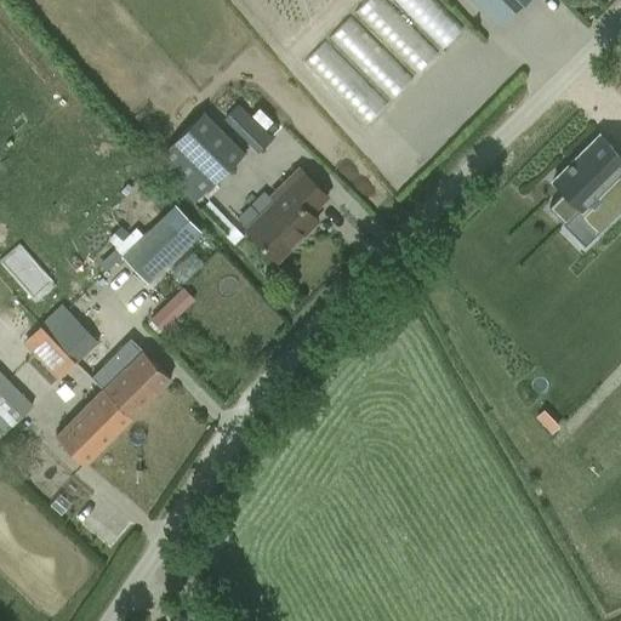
[(389,0),(351,40),(419,107),(491,33),(457,0),(389,0)]
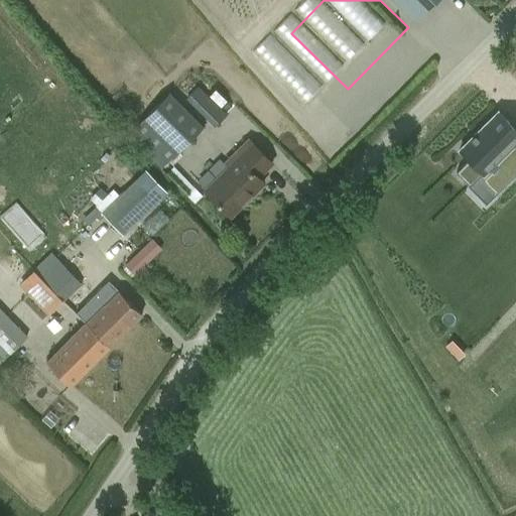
[(434,0),(392,0),(399,7),(413,21),(434,0)]
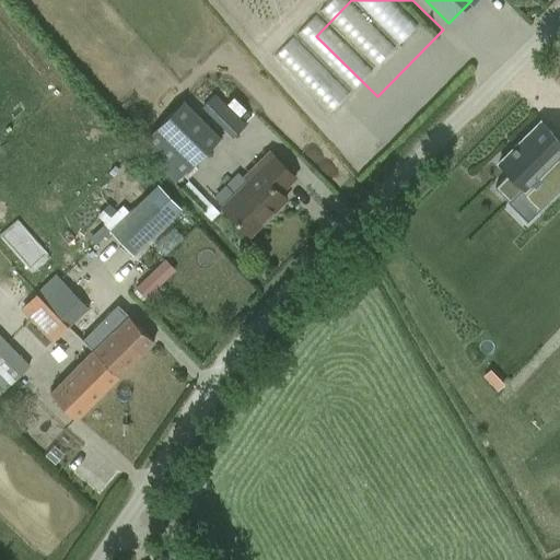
[(294,58),(353,114),(373,93),(314,37),(294,58)]
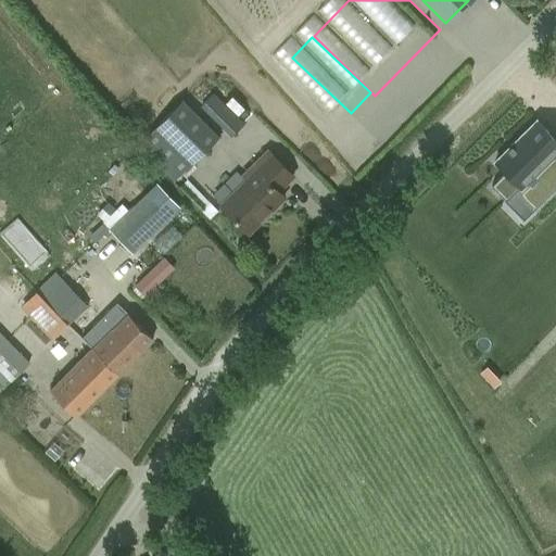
[(217,118),(228,108),(212,92),(202,103),(217,118)]
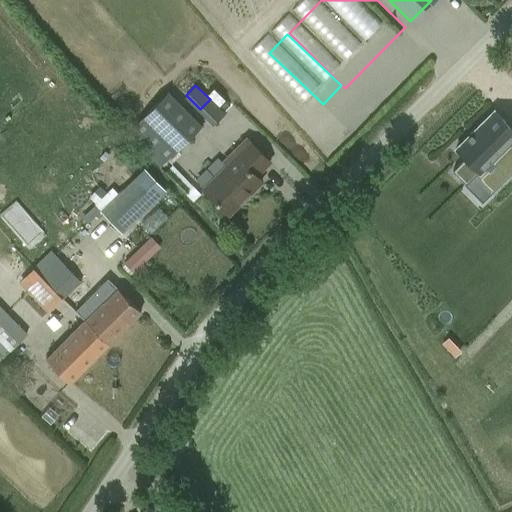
[(160,168),(202,126),(168,92),(126,134),(160,168)]
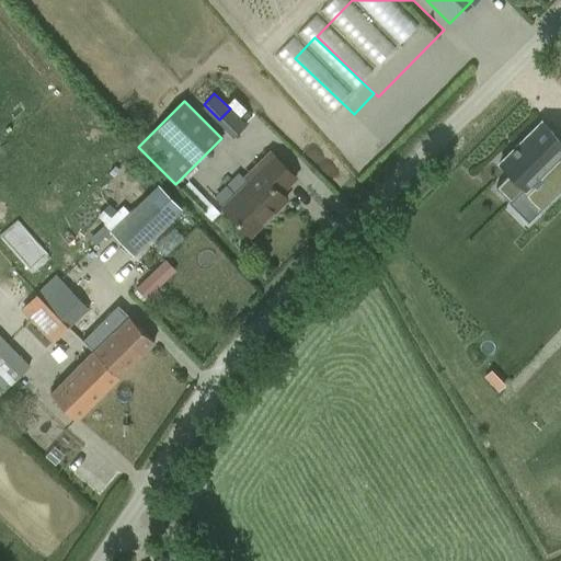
[(511,175),(497,189),(511,202),(524,191),(539,206),(560,184),(560,171),(560,170),(560,169),(560,142),(541,123),(500,163),(511,175)]
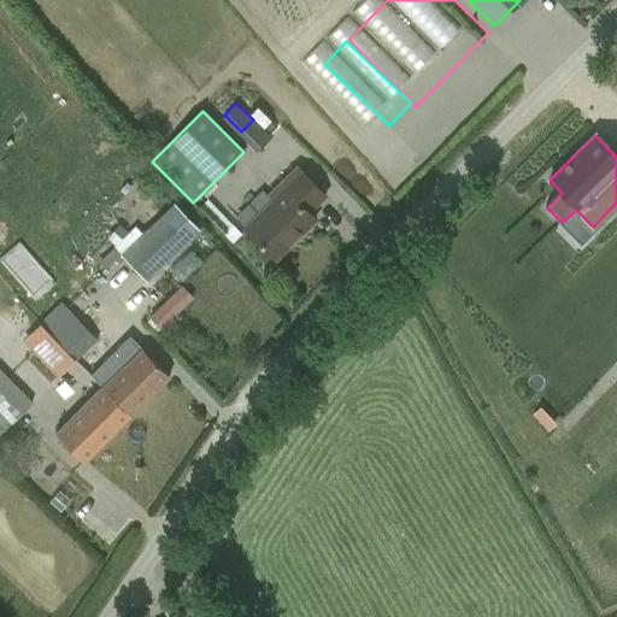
[(325,195),(307,178),(297,168),(278,184),(283,189),(244,229),(275,259),(315,219),(309,212),(325,195)]
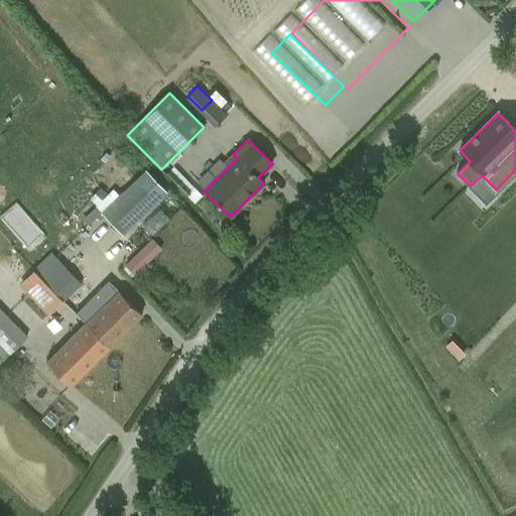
[(167,194),(145,170),(100,214),(122,236),(158,202),(167,194)]
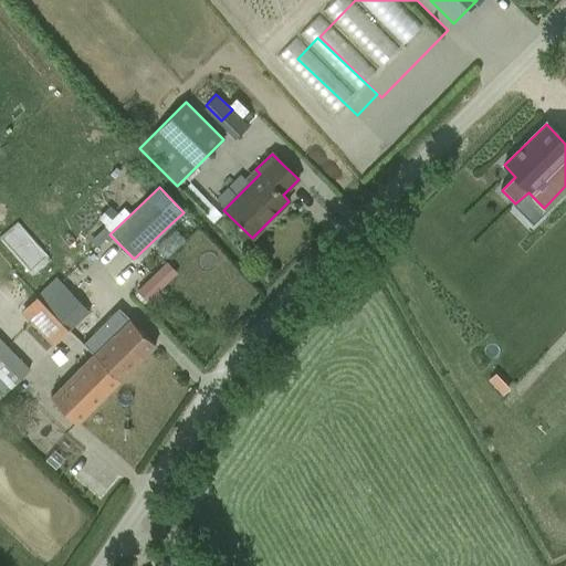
[(109,208),(100,217),(106,223),(115,215),(109,208)]
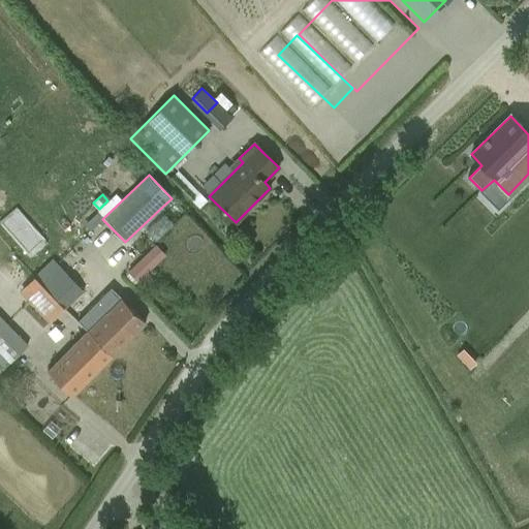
[(179,203),(174,208),(180,215),(185,210),(179,203)]
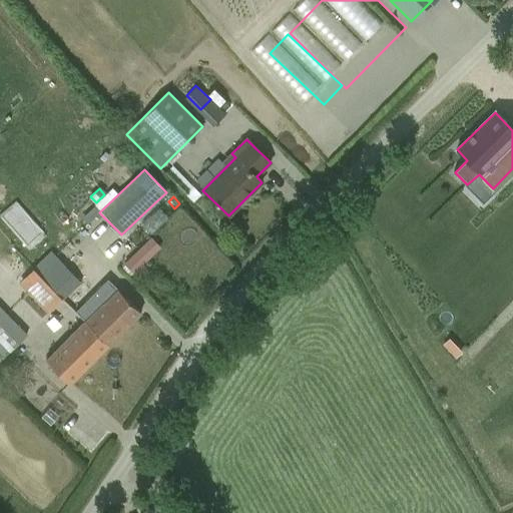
[(166,222),(174,230),(186,218),(179,211),(166,222)]
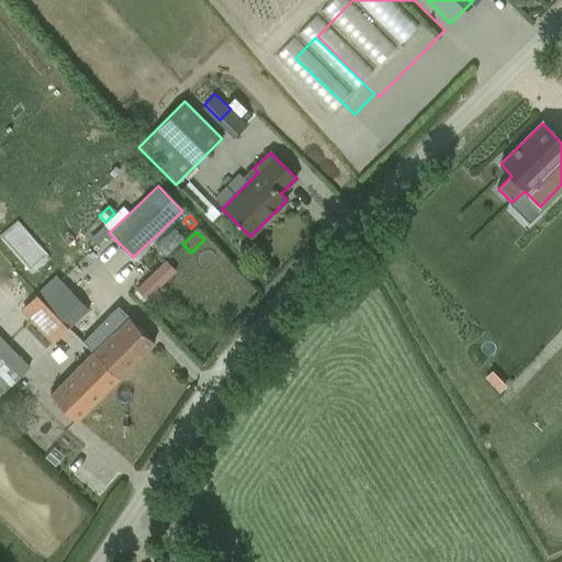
[(192,258),(161,285),(172,298),(203,270),(192,258)]
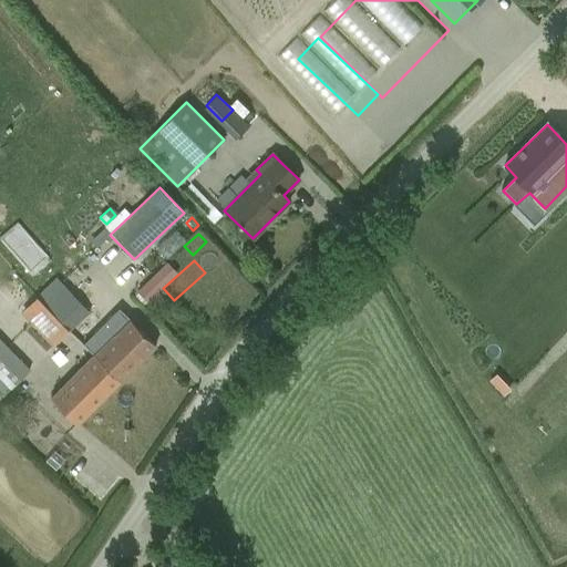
[(153,277),(138,290),(148,301),(163,288),(153,277)]
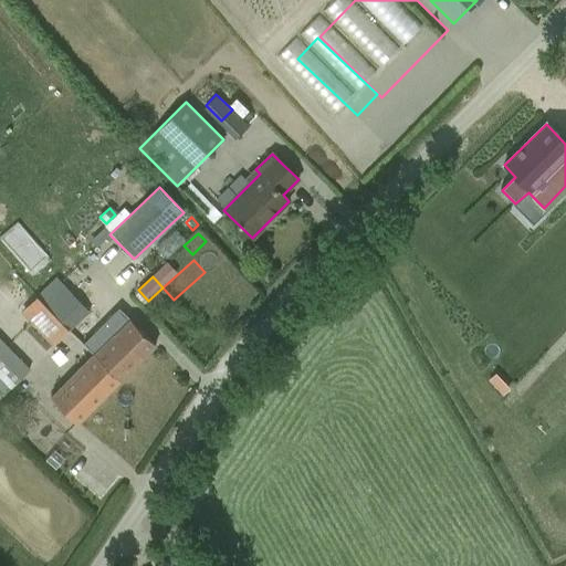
[(90,313),(60,282),(40,301),(51,313),(51,312),(70,332),(90,313)]
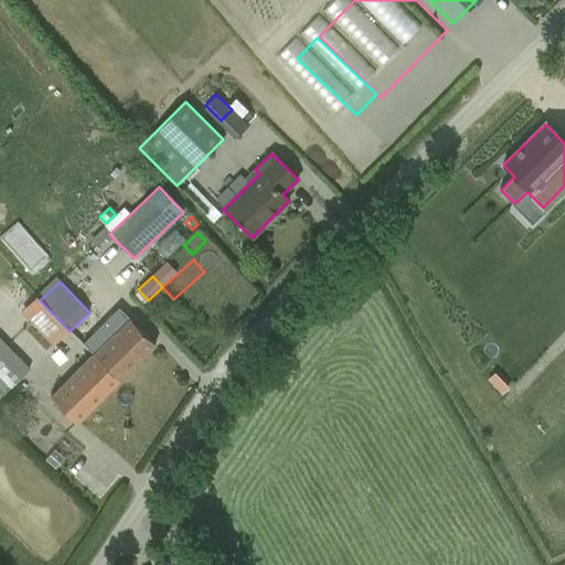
[(68,332),(40,301),(35,297),(24,308),(21,310),(54,345),(68,332)]
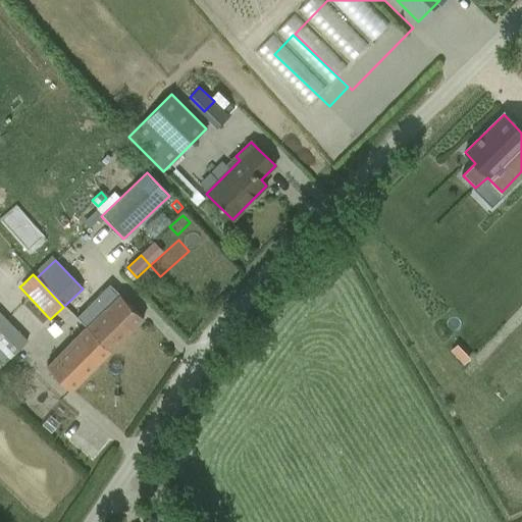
[(87,325),(110,351),(143,318),(128,304),(109,284),(96,298),(105,307),(87,325)]
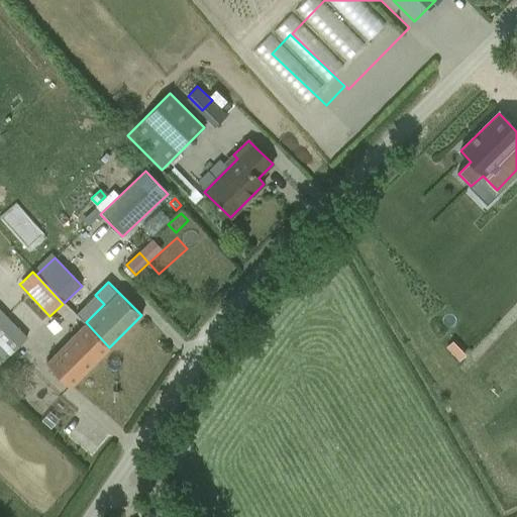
[(0,311),(0,345),(9,355),(26,338),(0,311)]
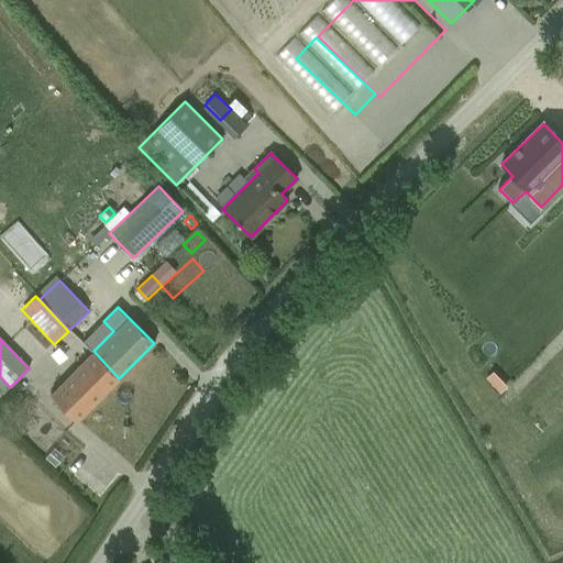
[(50,395),(61,406),(76,421),(119,378),(94,351),(50,395)]
